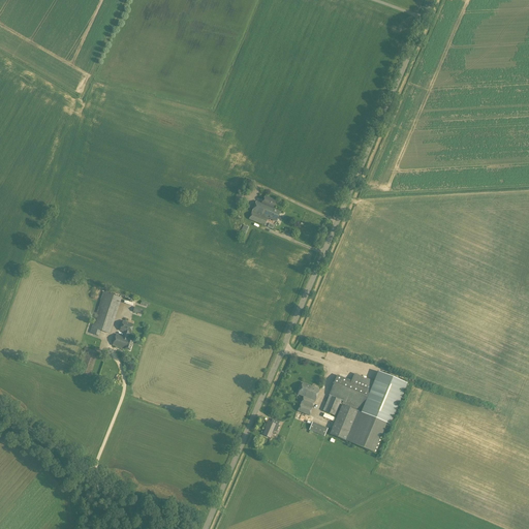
[(239,191),(235,201),(241,204),(245,194),(239,191)]
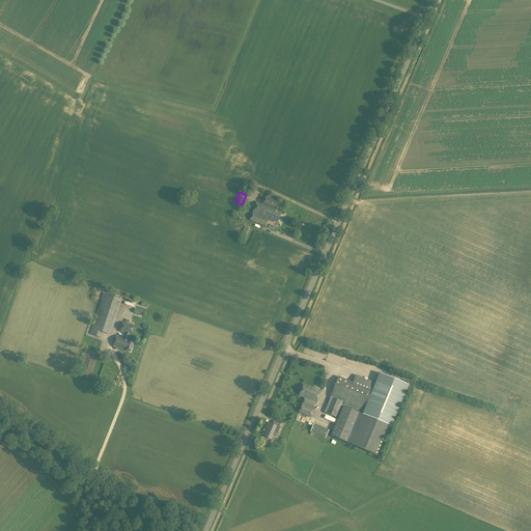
[(257,202),(253,214),(252,214),(249,221),(266,227),(269,220),(270,220),(277,223),(281,213),(274,210),(277,202),(266,197),(262,205),(257,203),(257,202)]
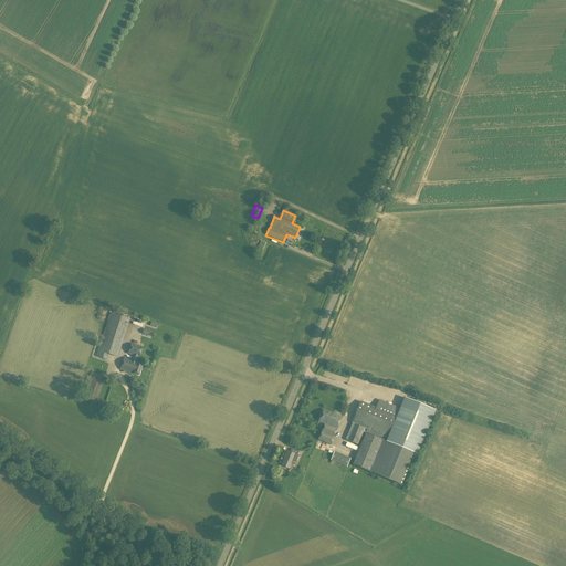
[(261,241),(257,251),(262,253),(266,243),(261,241)]
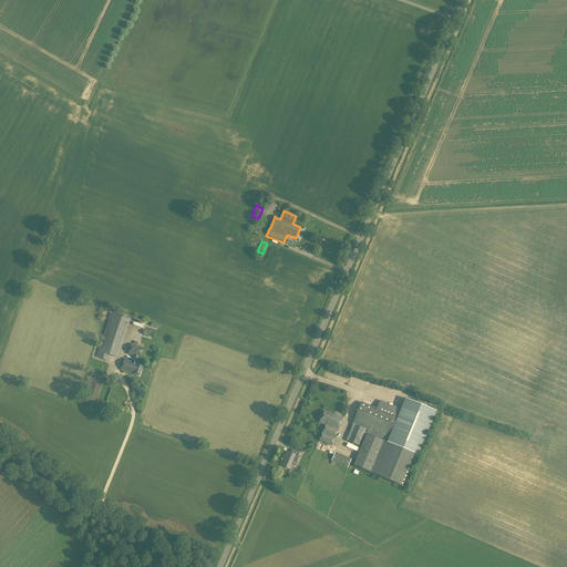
[(105,360),(107,354),(117,358),(130,320),(111,313),(96,357),(105,360)]
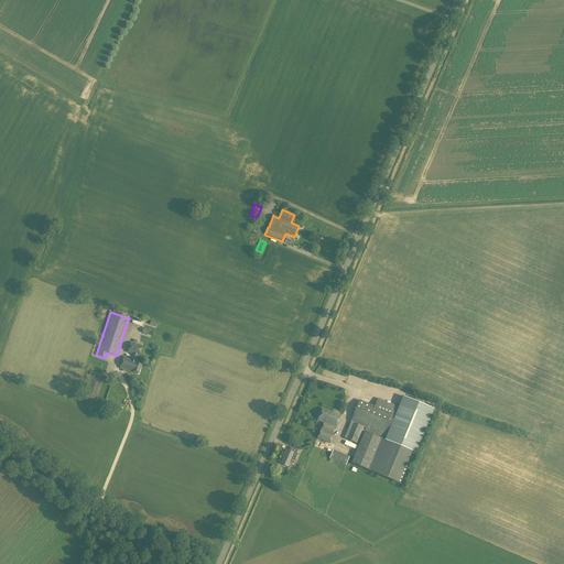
[(131,359),(136,361),(138,356),(139,356),(142,347),(131,343),(128,353),(133,354),(131,359)]
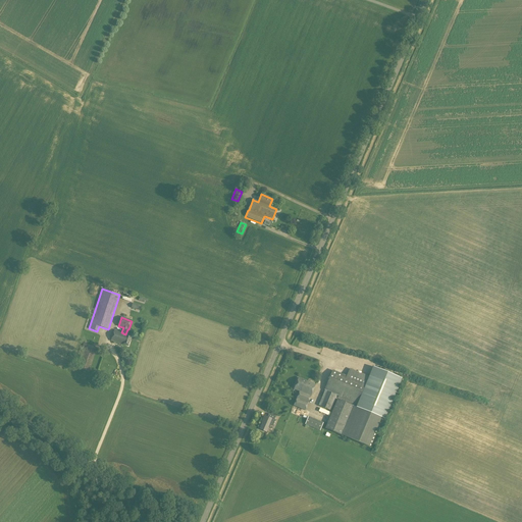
[(132,335),(125,334),(121,332),(115,330),(111,341),(128,347),(132,335)]
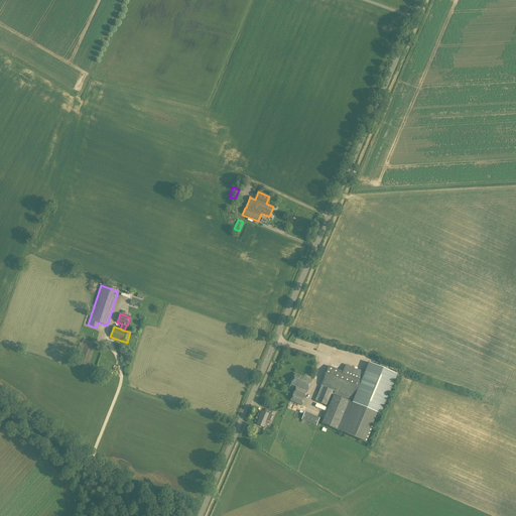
[(75,364),(88,368),(96,344),(83,340),(75,364)]
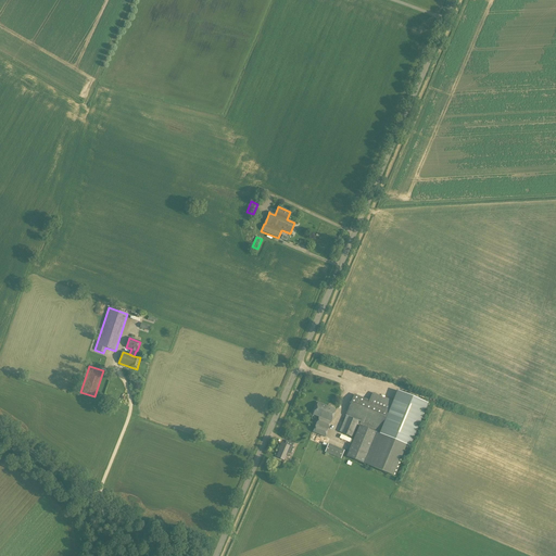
[(394,477),(406,446),(409,447),(428,404),(397,391),(390,409),(354,394),(345,416),(339,432),(353,438),(359,422),(359,425),(346,457),(394,477)]
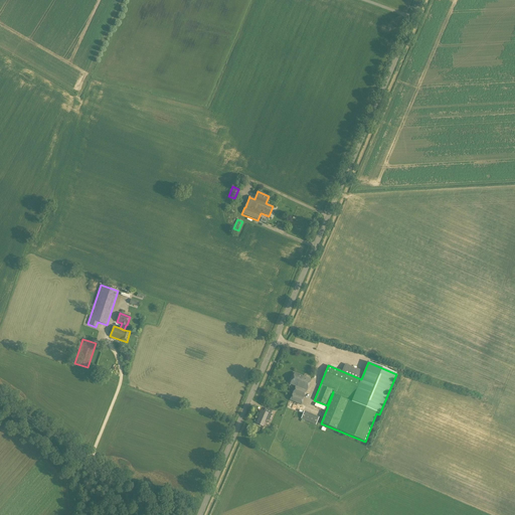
[(311,380),(295,373),(290,384),(296,386),(290,400),(301,404),(311,380)]
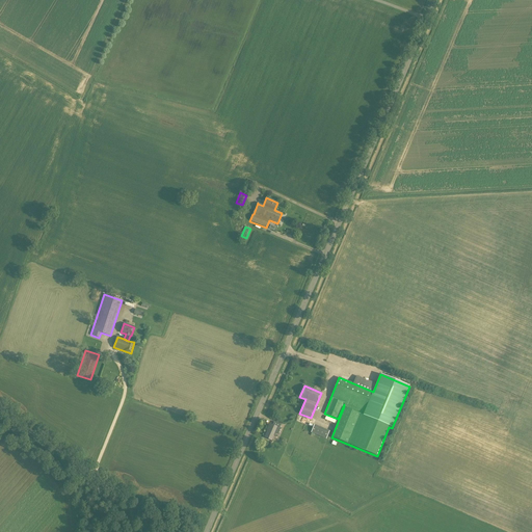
[(267,432),(266,435),(265,437),(271,441),(272,439),(273,435),(275,436),(276,433),(278,434),(281,429),(280,428),(281,425),(274,422),(272,427),(269,426),(266,431),(267,432)]
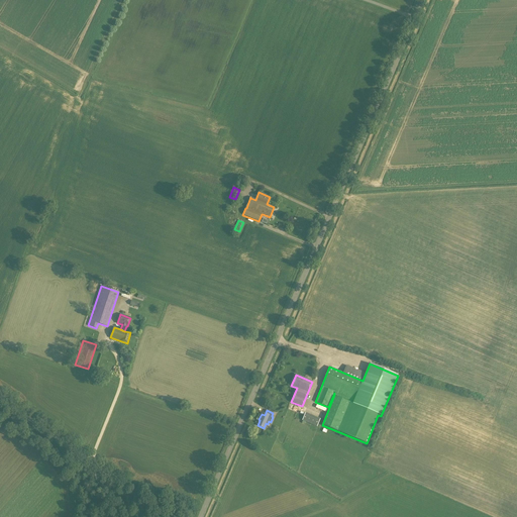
[(302,420),(317,426),(320,419),(305,412),(302,420)]
